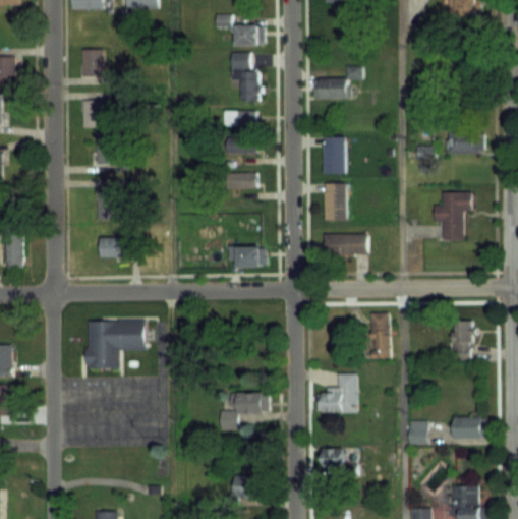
[(101,0),(70,0),(70,9),(101,9),(101,0)]
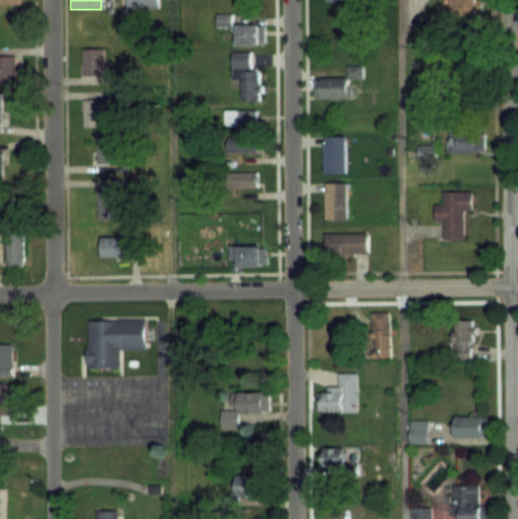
[(156,0),(124,0),(125,9),(157,9),(156,0)]
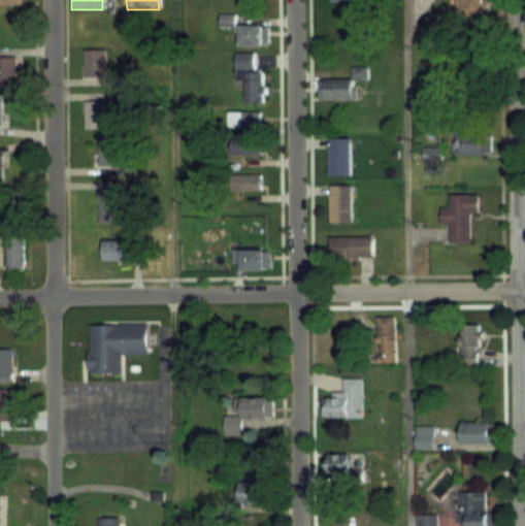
[(483,0),(454,0),(455,19),(484,19),(483,0)]
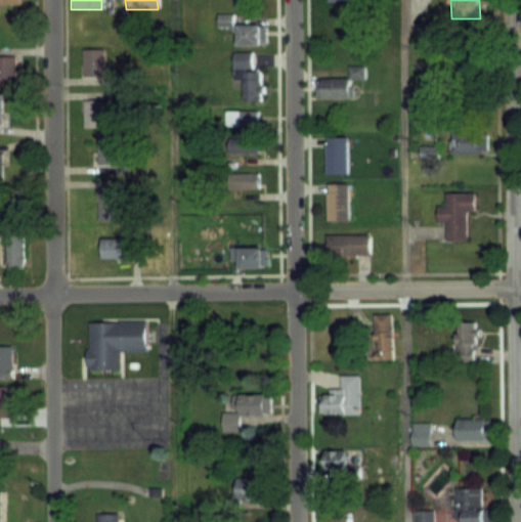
[(216,16),(216,27),(229,27),(229,16),(216,16)]
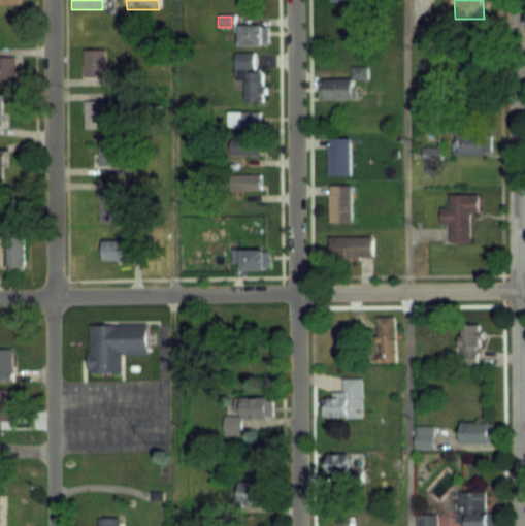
[(266,25),(237,25),(237,45),(266,45),(266,25)]
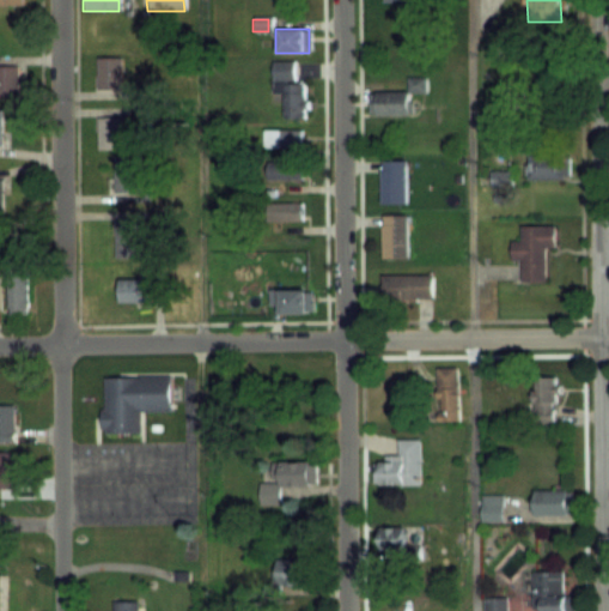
[(95,91),(120,91),(120,59),(95,59),(95,91)]
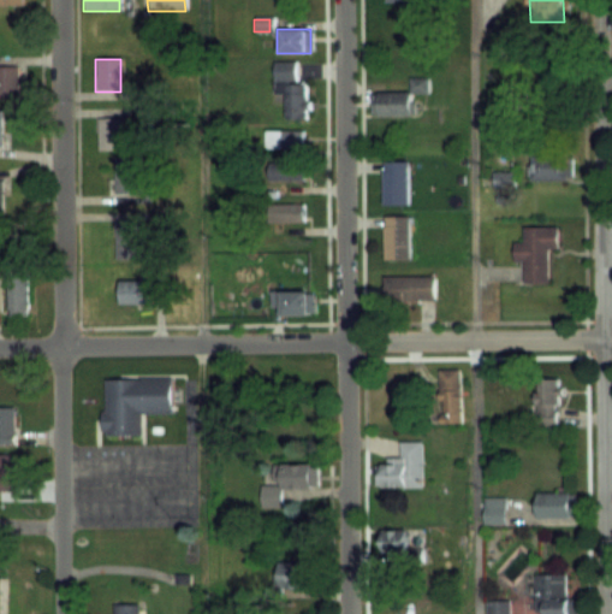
[(273,62),(273,95),(284,95),(284,120),(308,119),(308,84),(295,84),(293,62),(273,62)]
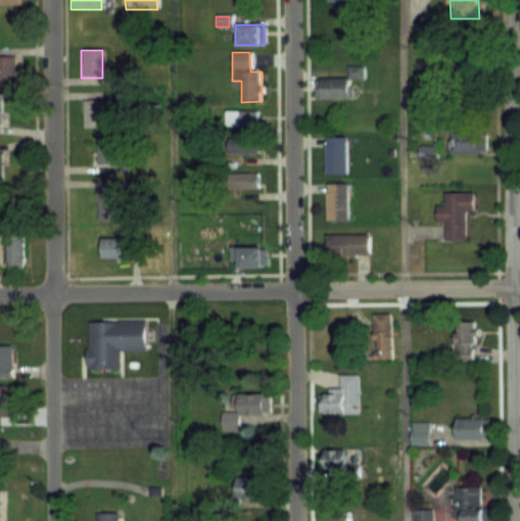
[(0,84),(13,85),(13,57),(0,56),(0,84)]
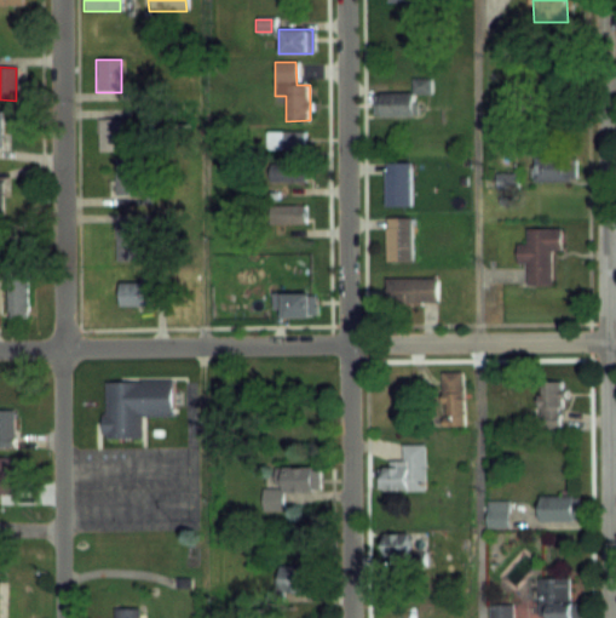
[(412,116),(412,95),(372,95),(372,116),(412,116)]
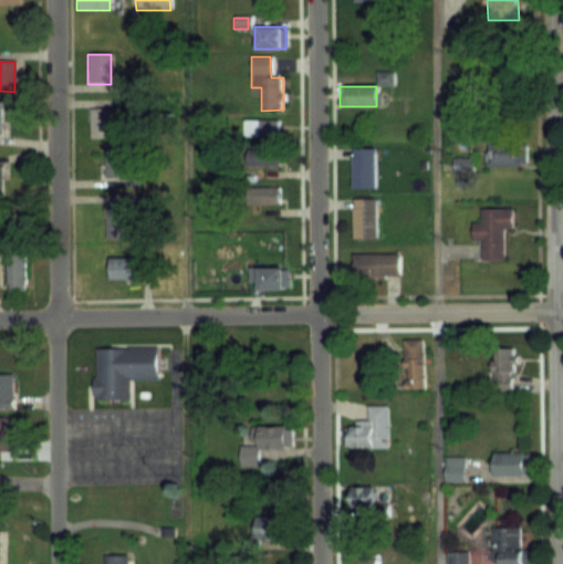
[(112,110),(87,110),(87,138),(112,138),(112,110)]
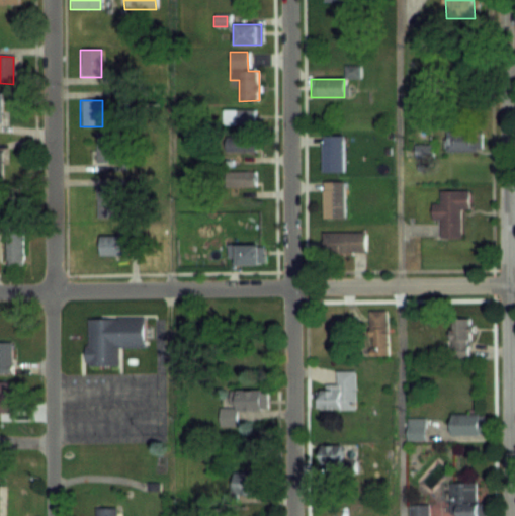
[(222,127),(253,127),(253,110),(222,110),(222,127)]
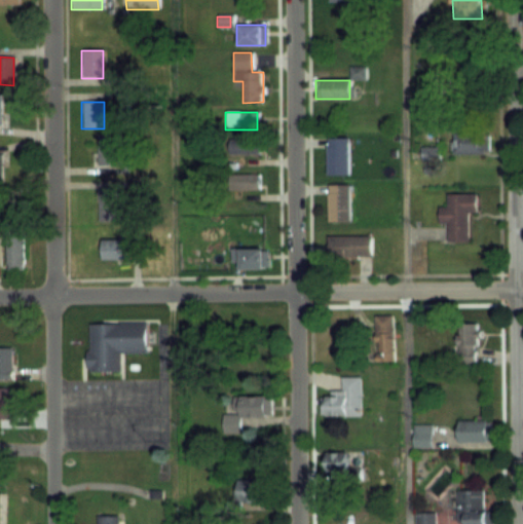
[(477,154),(477,133),(451,133),(451,154),(477,154)]
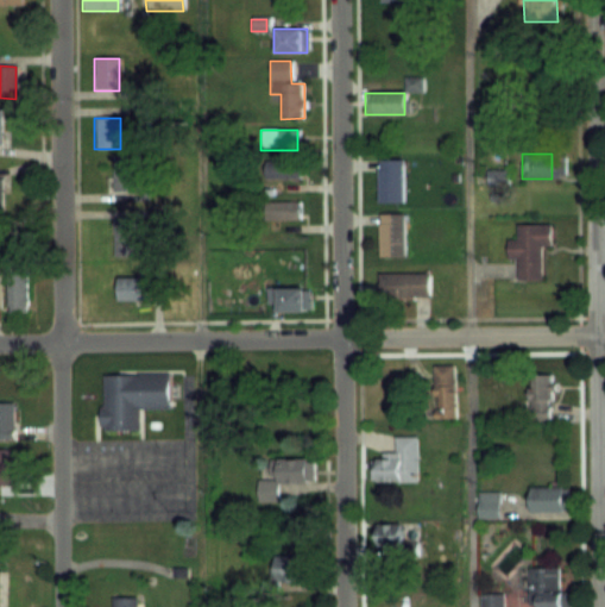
[(112,192),(137,192),(137,155),(112,155),(112,192)]
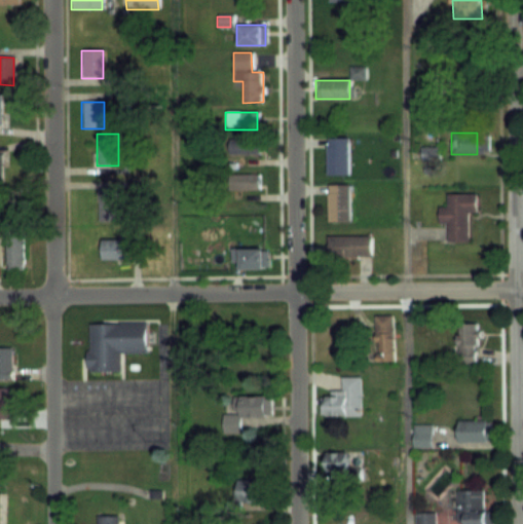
[(347,139),(326,139),(326,175),(347,175),(347,139)]
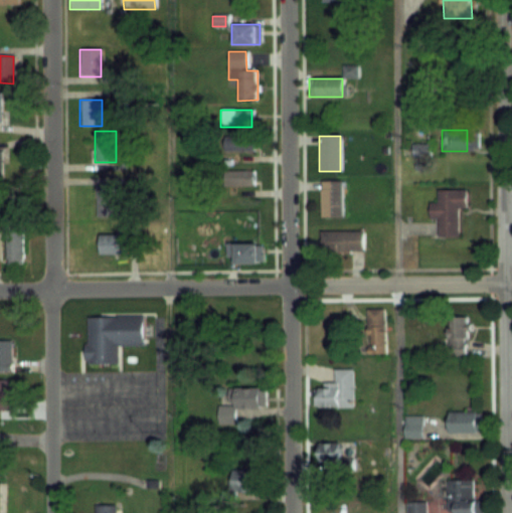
[(227,186),(252,186),(252,159),(227,159),(227,186)]
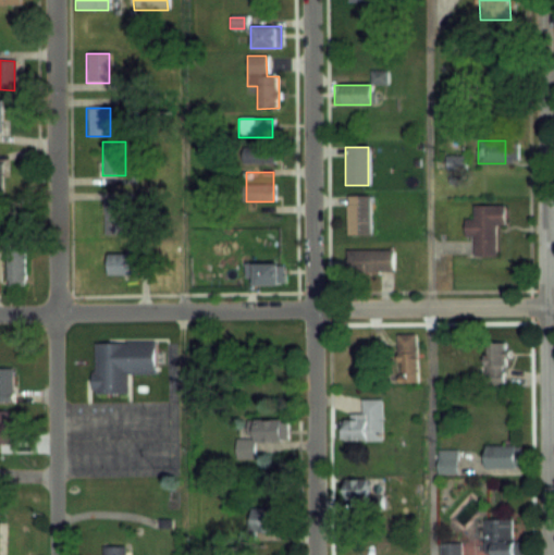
[(368,196),(346,196),(346,235),(368,235),(368,196)]
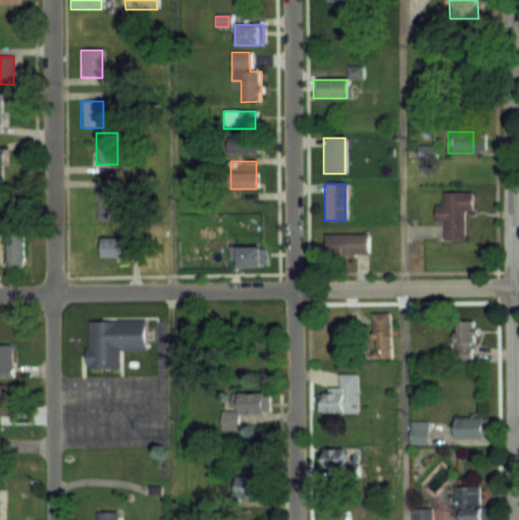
[(96,220),(119,220),(119,189),(96,189),(96,220)]
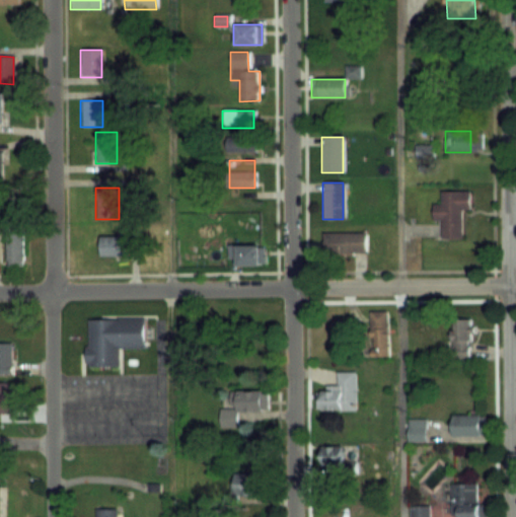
[(432,205),(432,222),(440,222),(440,239),(461,239),(461,211),(470,211),(470,193),(440,193),(440,205),(432,205)]
